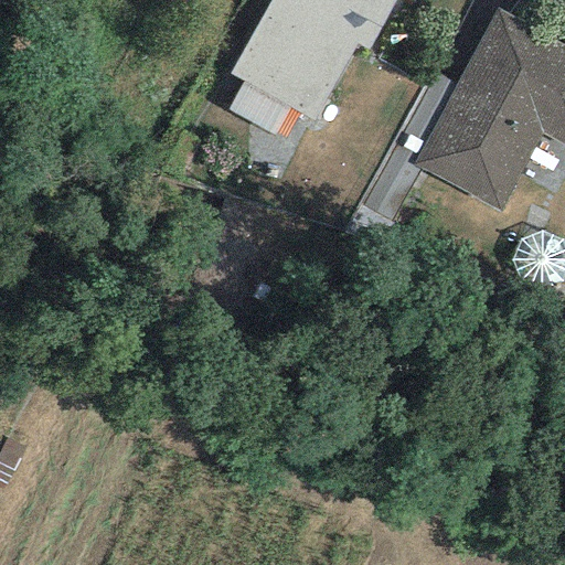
[(394,0),(268,0),(227,73),(243,82),(290,108),(310,119),(353,43),(366,50),(394,0)]
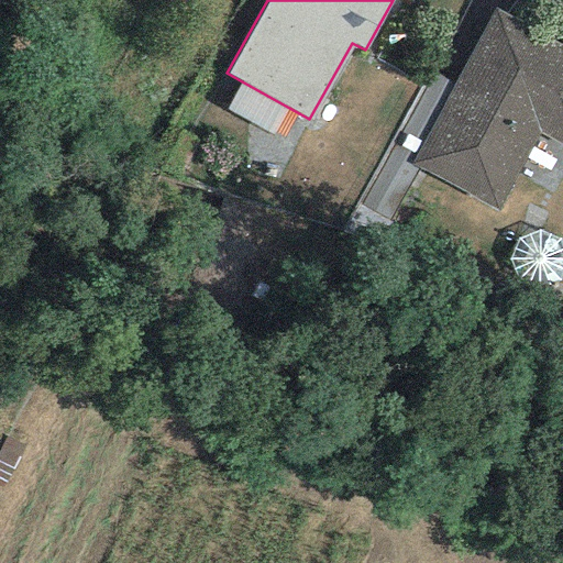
[(562,45),(494,9),(451,88),(422,142),(416,156),(411,164),(420,169),(496,209),(537,133),(562,146),(562,45)]
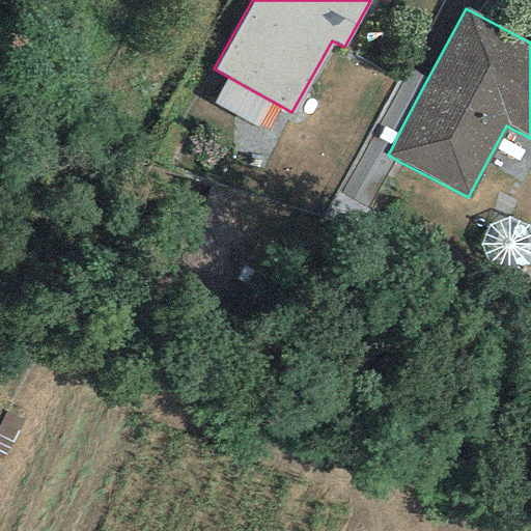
[(398,134),(425,83),(407,73),(380,123),(398,134)]
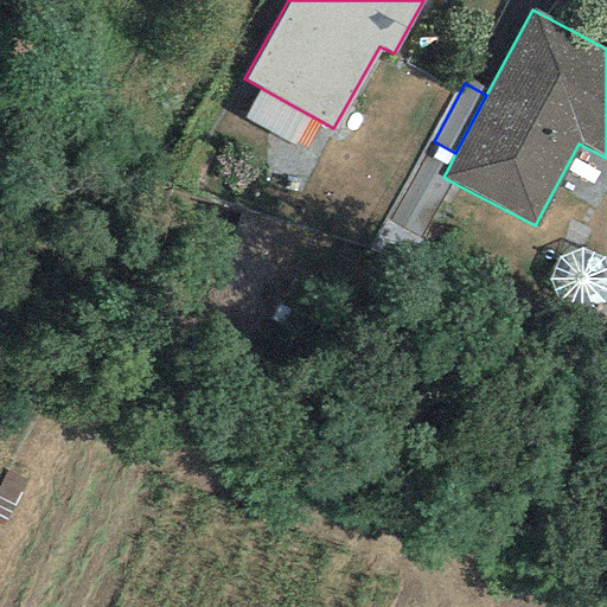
[(295,147),(312,116),(261,88),(243,117),(295,147)]
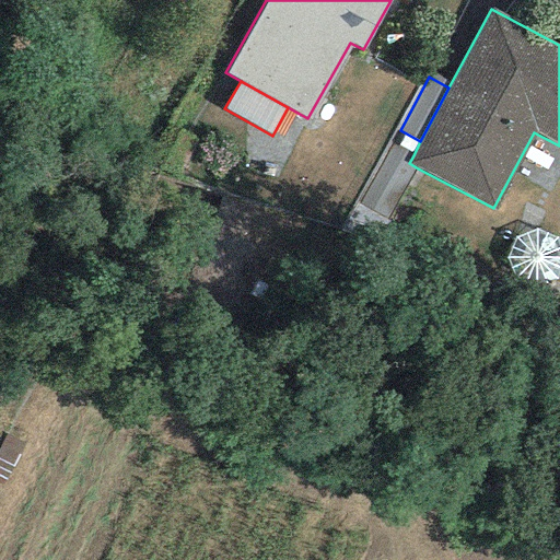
[(385,223),(418,168),(409,163),(413,155),(392,142),(353,205),(385,223)]
